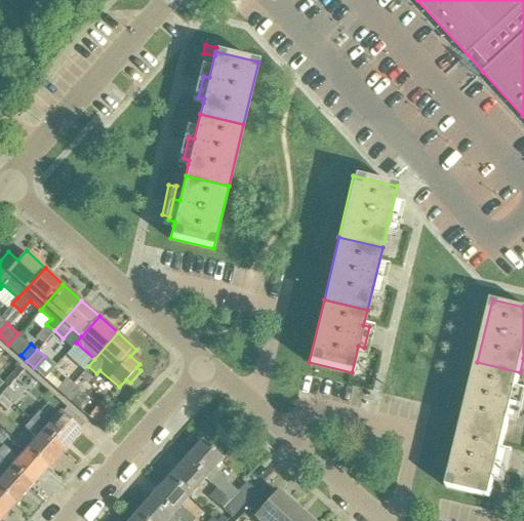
[(517,410),(522,390),(517,388),(520,372),(477,362),(462,424),(506,434),(512,409),(517,410)]
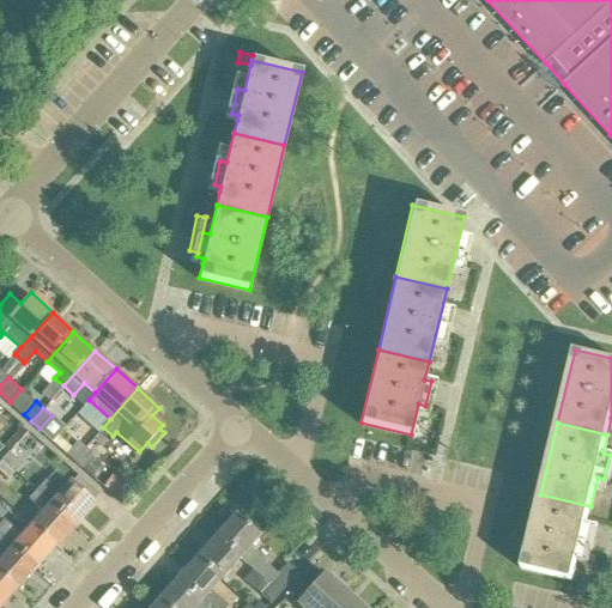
[(67,453),(74,460),(86,447),(79,439),(67,453)]
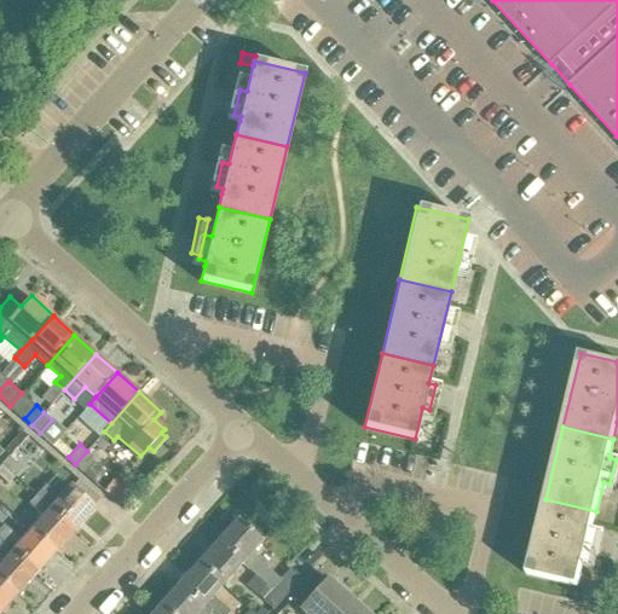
[(87,451),(75,464),(82,470),(94,457),(87,451)]
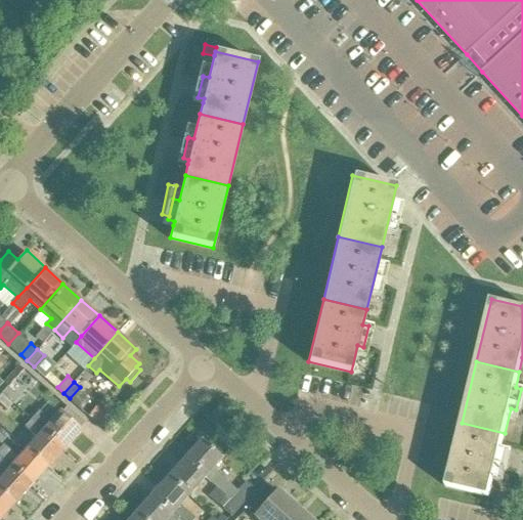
[(8,385),(2,391),(13,401),(19,395),(8,385)]
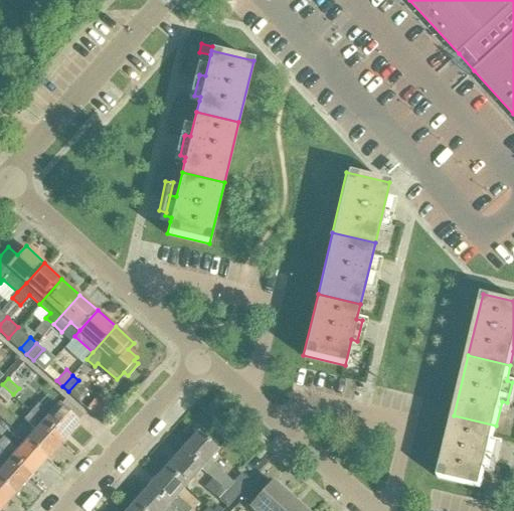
[(13,394),(2,384),(0,386),(0,394),(7,401),(13,394)]
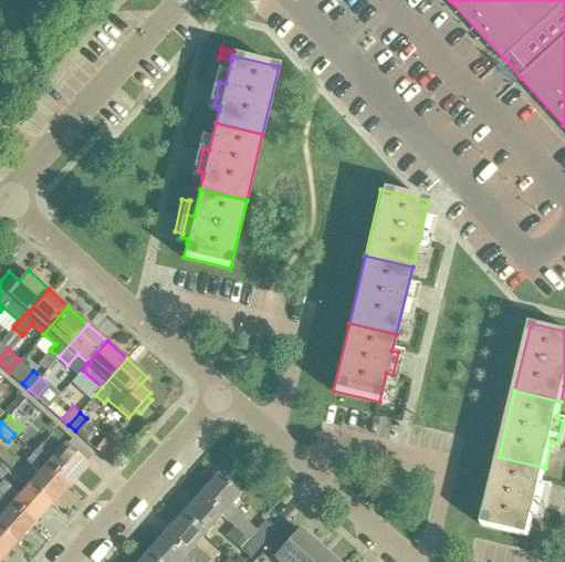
[(127,449),(115,438),(112,441),(106,436),(96,447),(114,464),(127,449)]
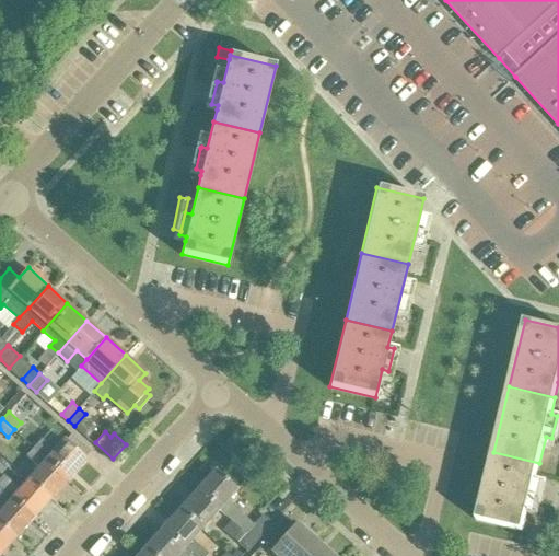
[(42,438),(34,447),(69,478),(86,459),(65,439),(55,450),(42,438)]
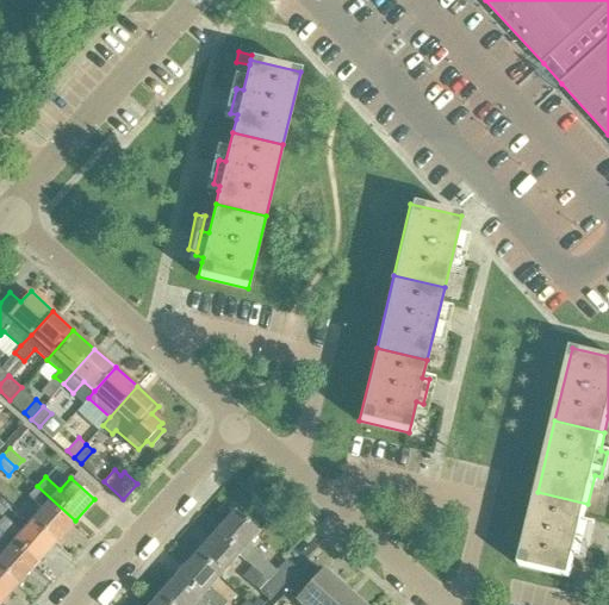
[(43,509),(32,521),(56,542),(75,521),(37,486),(29,496),(43,509)]
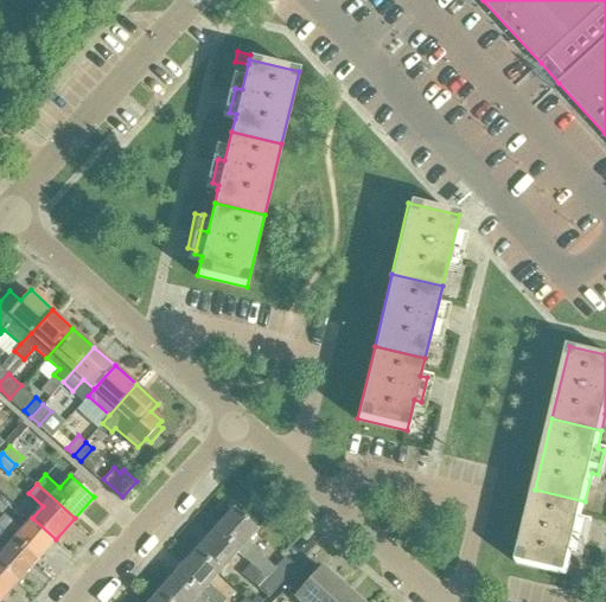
[(581,545),(587,520),(580,519),(585,501),(535,490),(517,562),(567,574),(574,544),(581,545)]
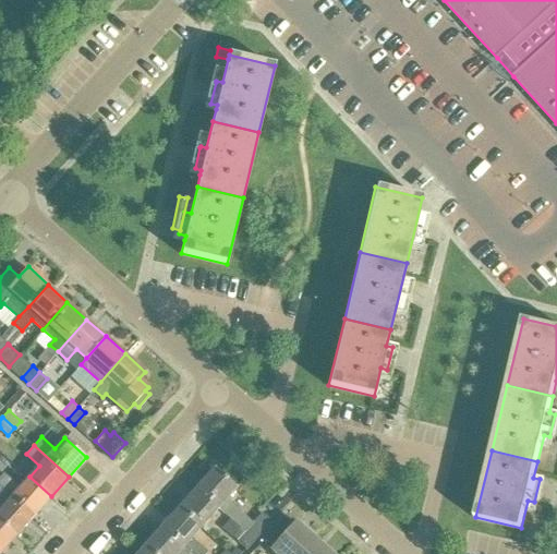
[(218,506),(245,531),(255,540),(273,520),(263,510),(254,521),(227,497),(237,486),(215,467),(196,488),(218,506)]
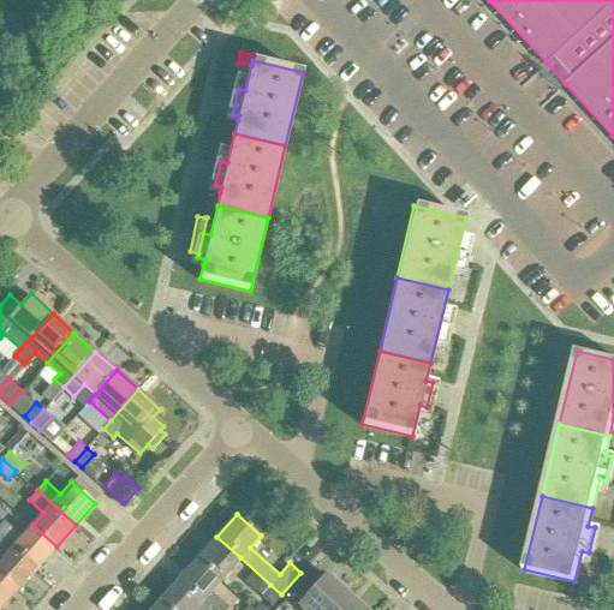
[(0,525),(0,533),(13,545),(37,567),(57,546),(33,525),(23,536),(5,520),(0,525)]
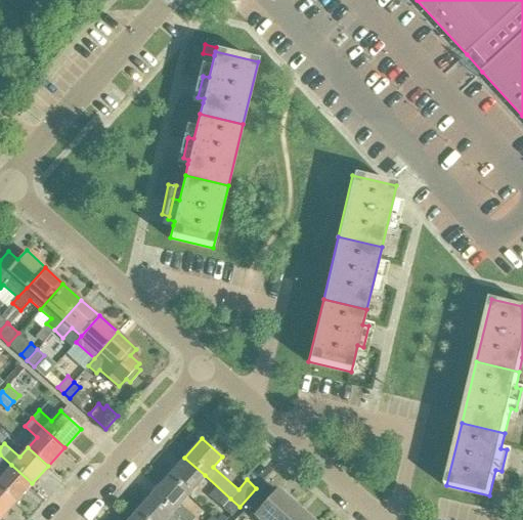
[(184,458),(168,475),(188,493),(205,475),(184,458)]
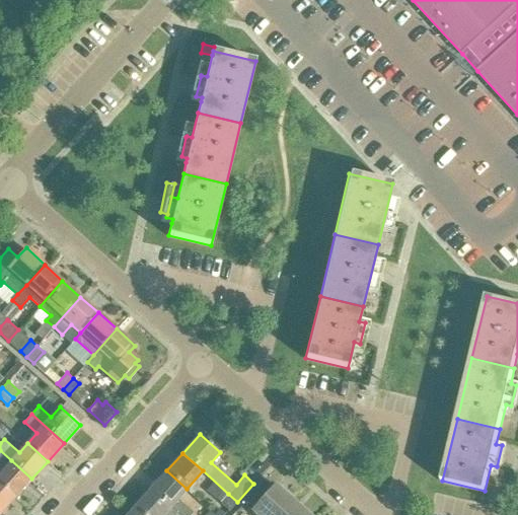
[(11,460),(0,472),(0,483),(15,497),(31,479),(11,460)]
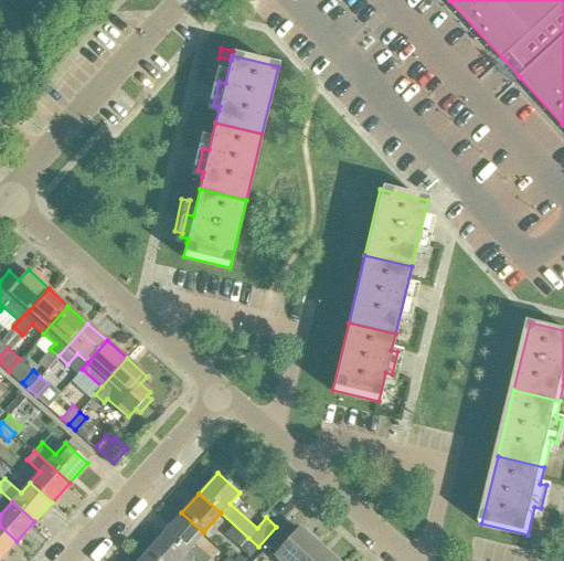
[(181,512),(163,532),(195,560),(208,560),(211,558),(194,543),(203,532),(181,512)]
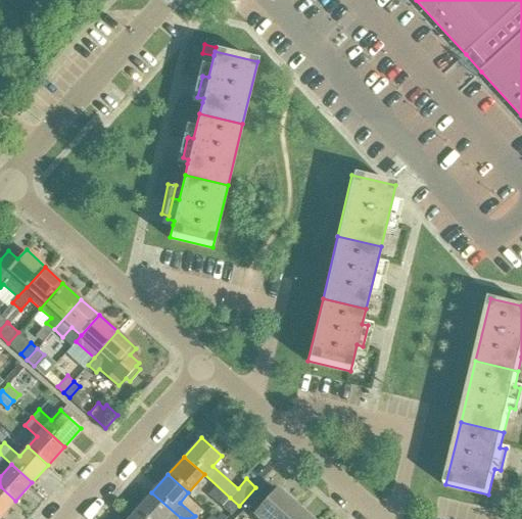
[(0,517),(15,501),(0,486),(0,517)]
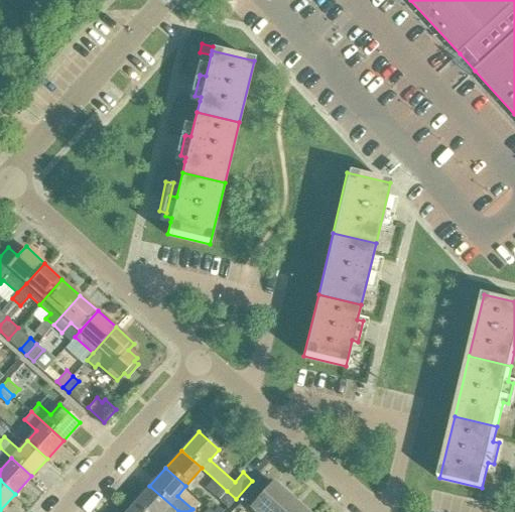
[(251,506),(257,511),(278,511),(292,496),(281,486),(281,487),(274,481),(251,506)]
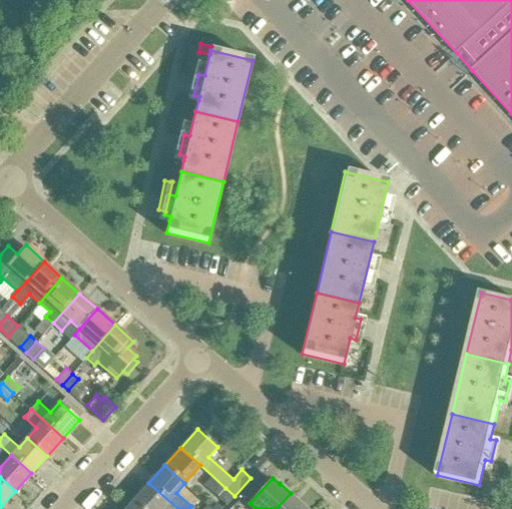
[(177,508),(148,483),(133,501),(141,508),(177,508)]
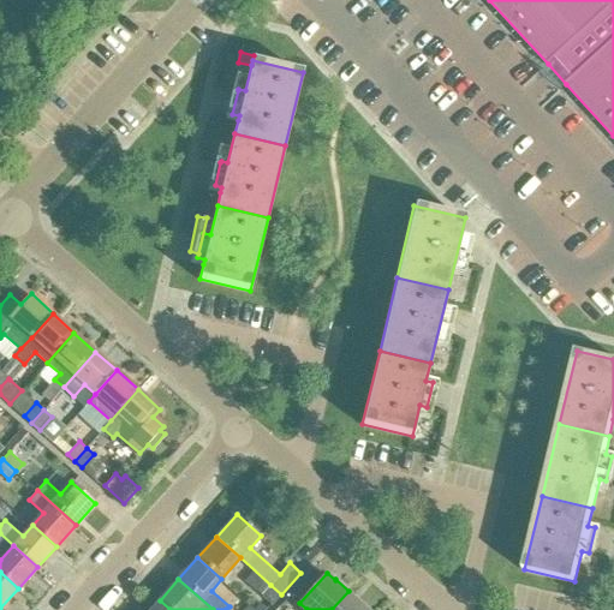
[(274,603),(281,594),(270,585),(262,593),(274,603)]
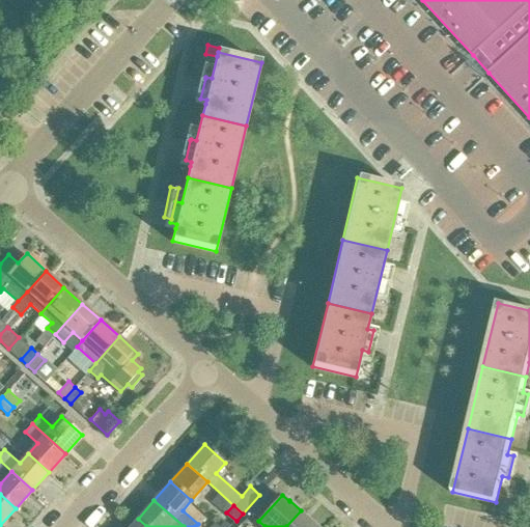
[(286,526),(318,526),(308,517),(308,518),(302,511),(301,510),(286,526)]
